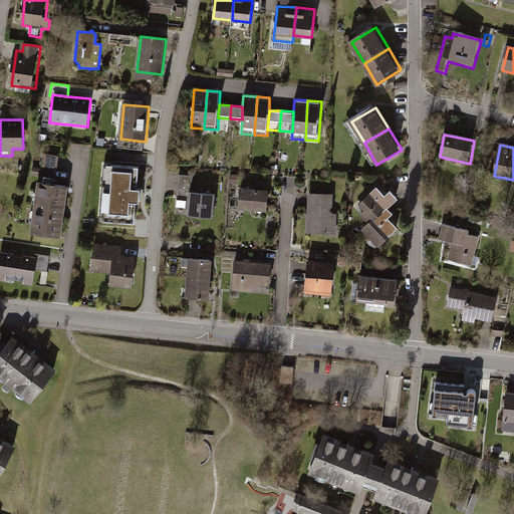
[(41,174),(57,177),(61,155),(45,153),(41,174)]
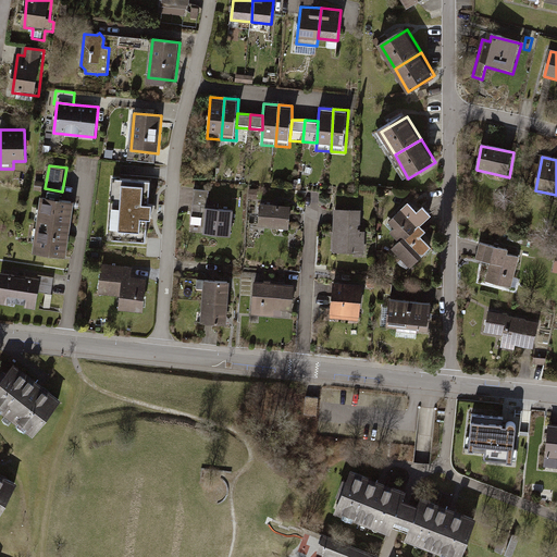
[(151,206),(153,182),(114,180),(110,240),(148,244),(150,221),(155,221),(156,206),(151,206)]
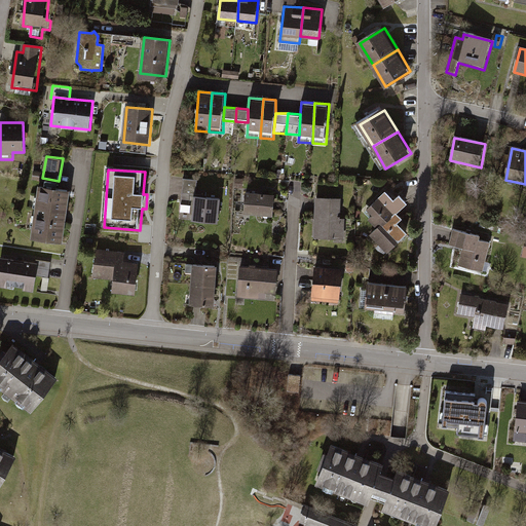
[(183,202),(194,203),(194,197),(196,180),(184,179),(183,202)]
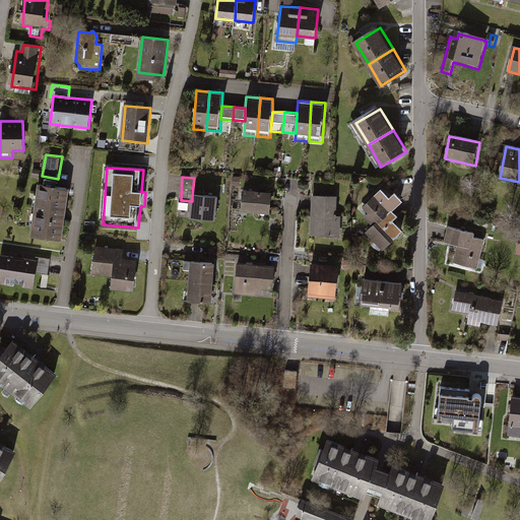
[(33,237),(63,242),(71,189),(40,185),(33,237)]
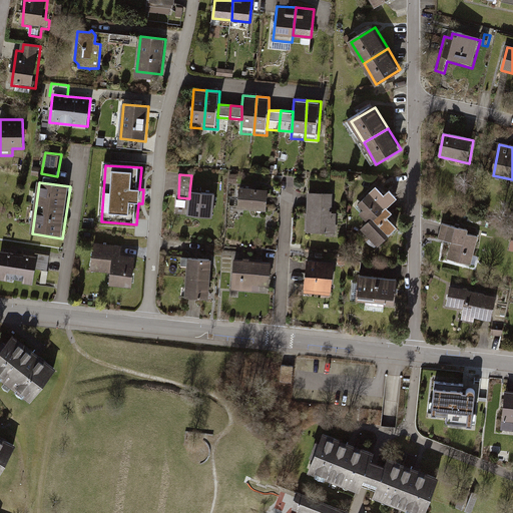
[(376,185),(354,206),(370,223),(386,207),(397,197),(390,190),(385,194),(376,185)]
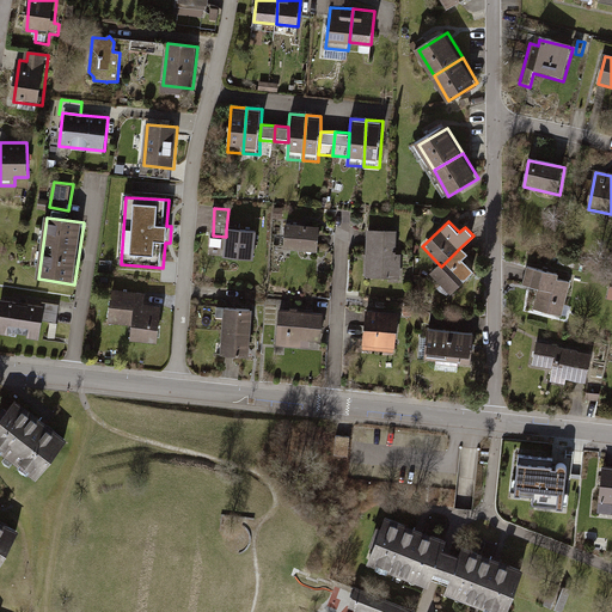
[(285,250),(318,252),(320,227),(286,225),(285,250)]
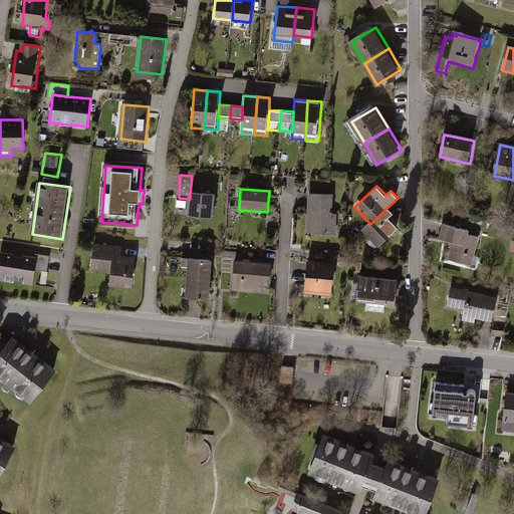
[(308,191),(307,232),(336,233),(337,212),(332,212),(333,192),(308,191)]
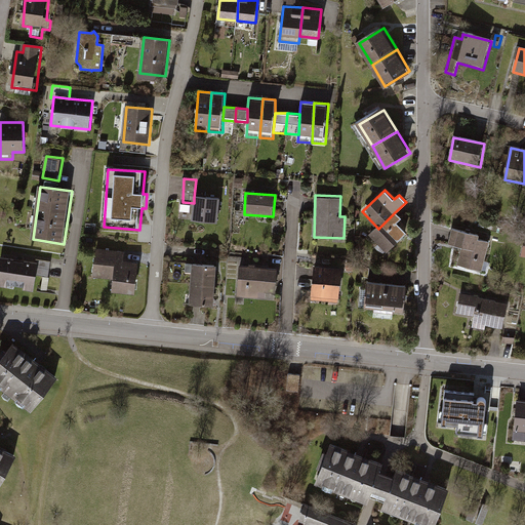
[(194,203),(193,220),(217,223),(219,199),(194,197),(194,203)]
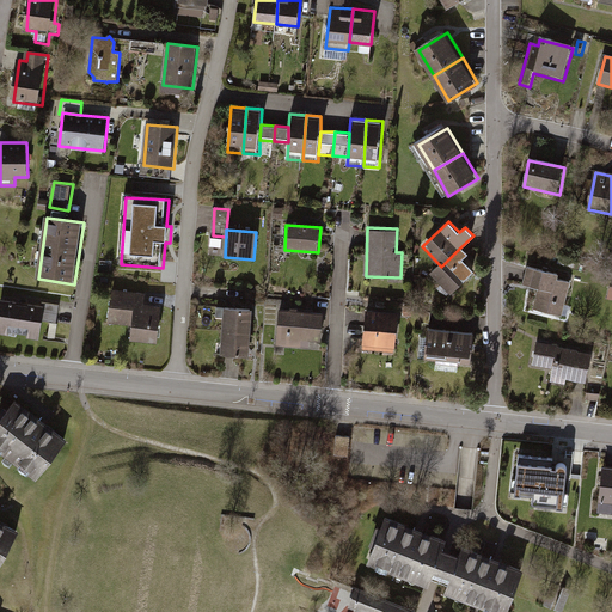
[(469,257),(460,248),(441,267),(432,275),(450,294),(475,269),(466,259),(469,257)]
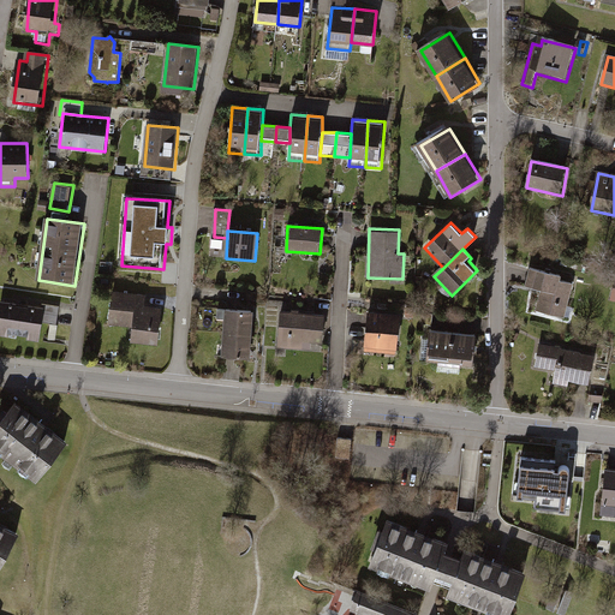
[(536,309),(565,316),(573,282),(560,279),(561,274),(530,266),(525,284),(542,287),(536,309)]
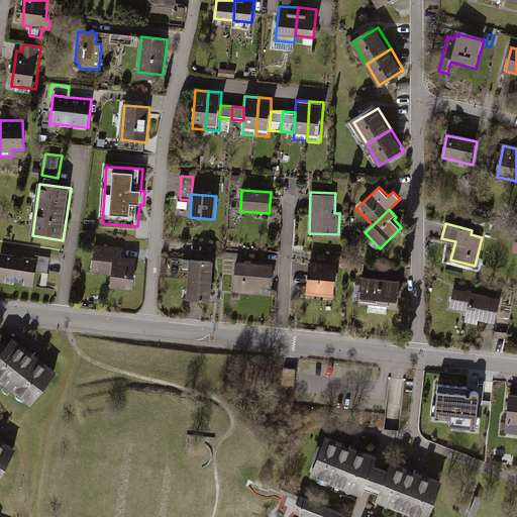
[(92,273),(113,276),(111,288),(134,291),(138,259),(123,257),(124,247),(95,244),(92,273)]
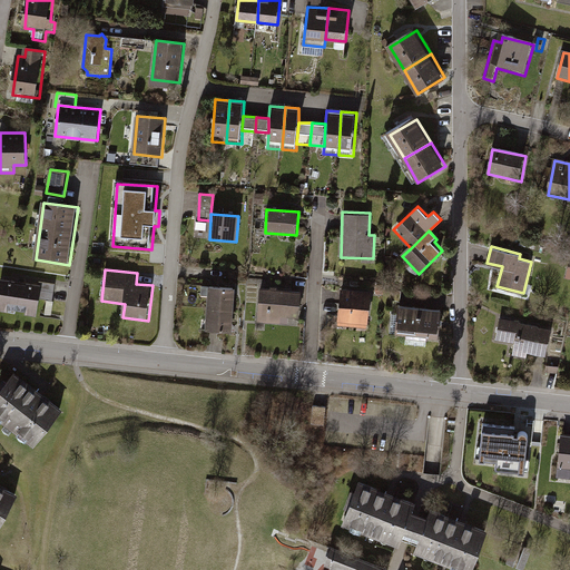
[(0,291),(0,307),(18,311),(22,285),(17,284),(17,282),(2,279),(0,291)]
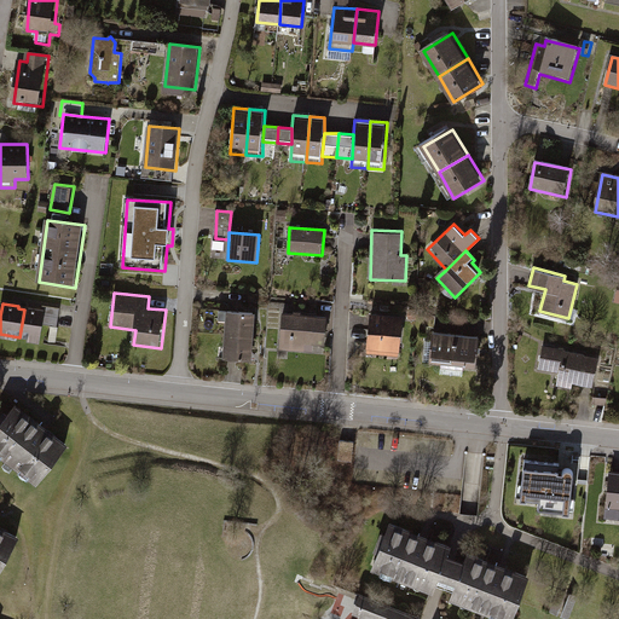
[(42,310),(46,311),(44,325),(58,328),(61,308),(42,306),(42,310)]
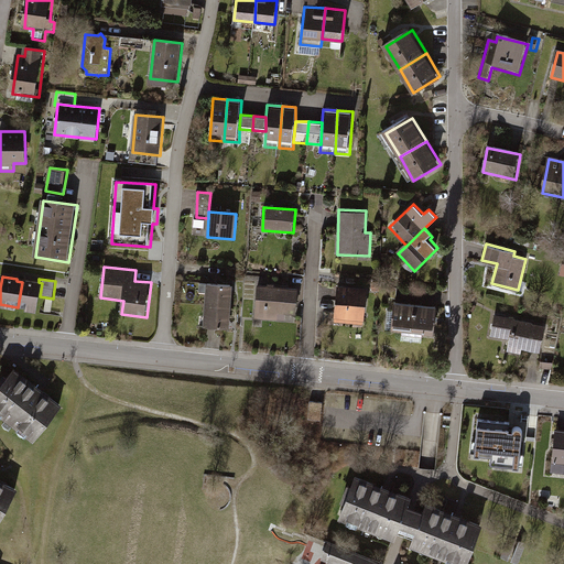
[(28,282),(22,282),(18,307),(38,311),(40,296),(42,283),(39,282),(28,281),(28,282)]
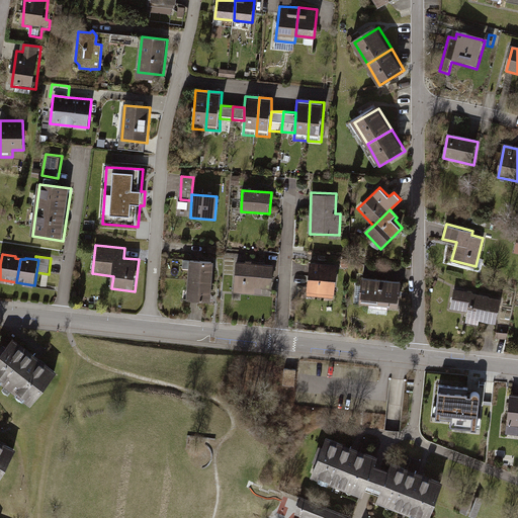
[(211,262),(183,260),(183,267),(190,268),(189,280),(210,281),(211,262)]
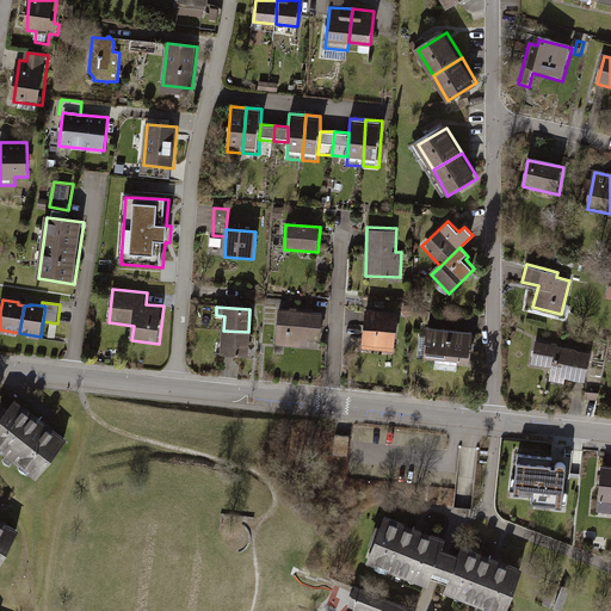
[(360,341),(394,345),(397,310),(364,307),(360,341)]
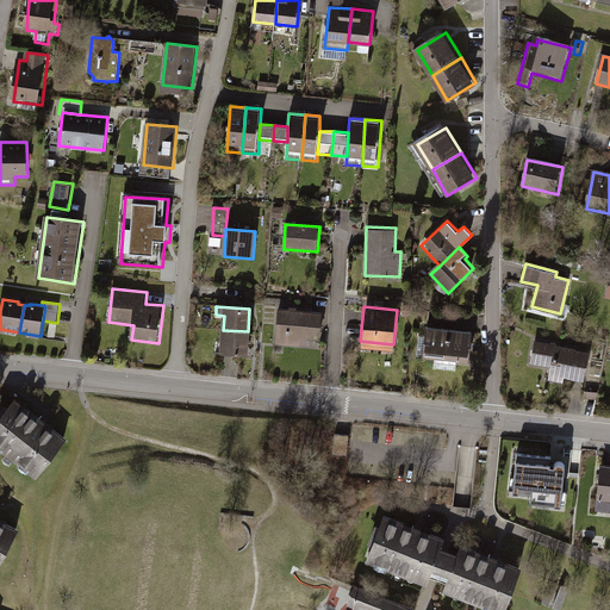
[(428,323),(430,311),(412,309),(410,327),(418,328),(419,322),(428,323)]
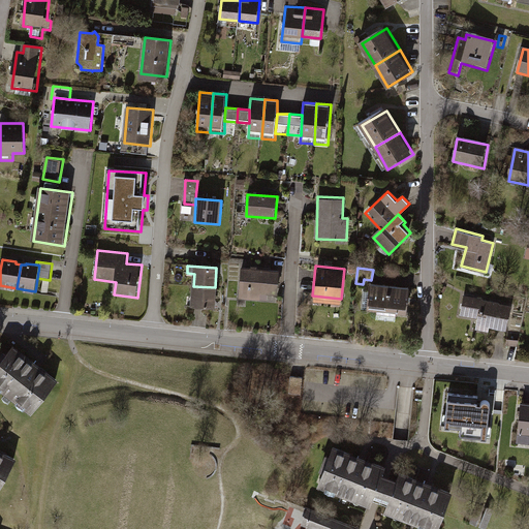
[(280,272),(242,269),(239,300),(268,302),(269,296),(278,297),(280,272)]
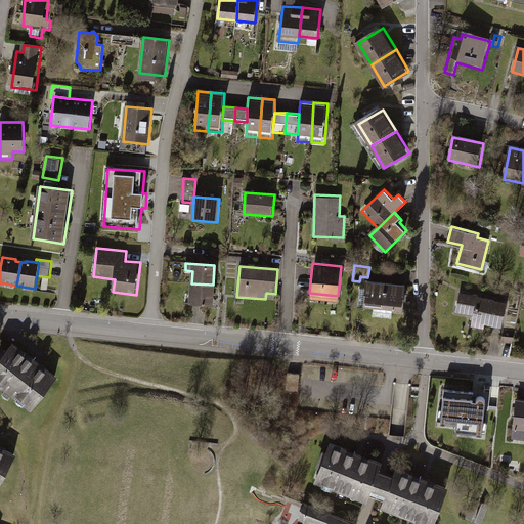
[(404,286),(366,281),(363,306),(402,310),(404,286)]
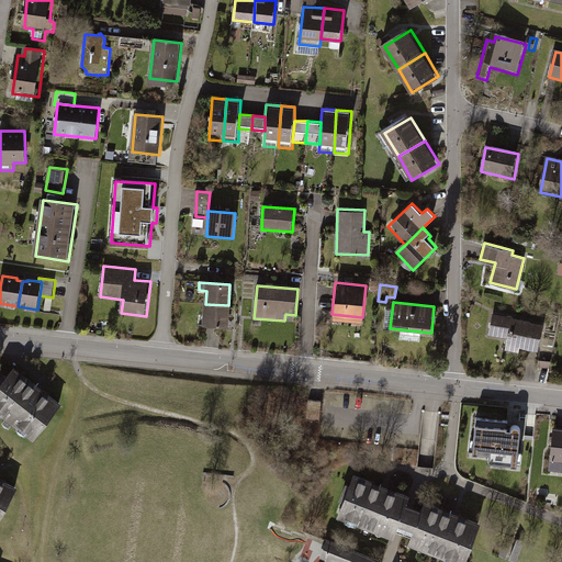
[(228,305),(205,304),(204,325),(227,326),(228,305)]
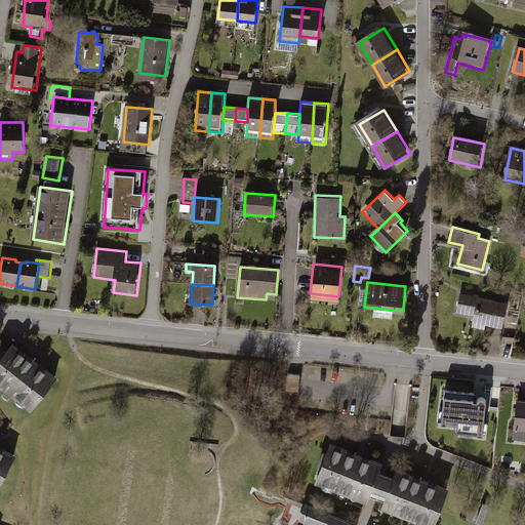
[(486,324),(503,327),(508,303),(496,300),(496,299),(480,296),(480,295),(460,291),(456,313),(474,316),(472,327),(485,329),(486,324)]
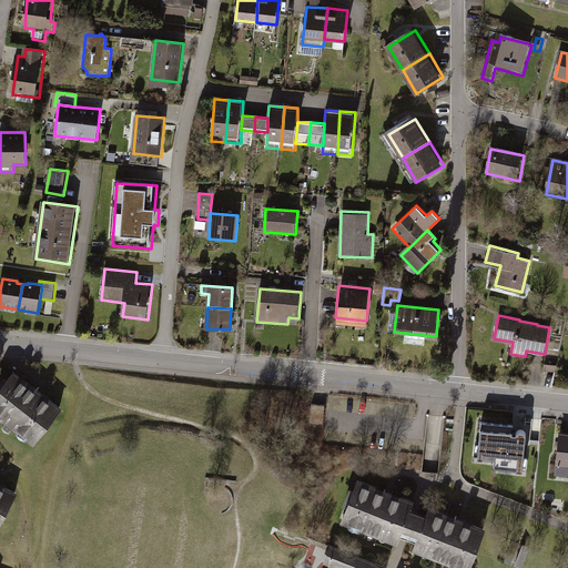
[(64,411),(16,374),(9,384),(6,381),(0,387),(0,419),(38,447),(64,411)]
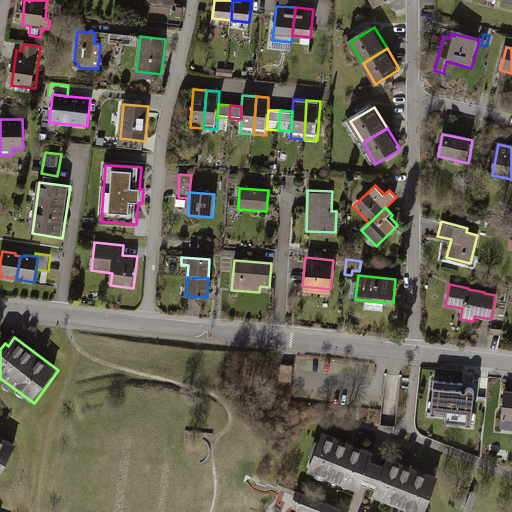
[(294,365),(281,364),(280,381),(292,382),(294,365)]
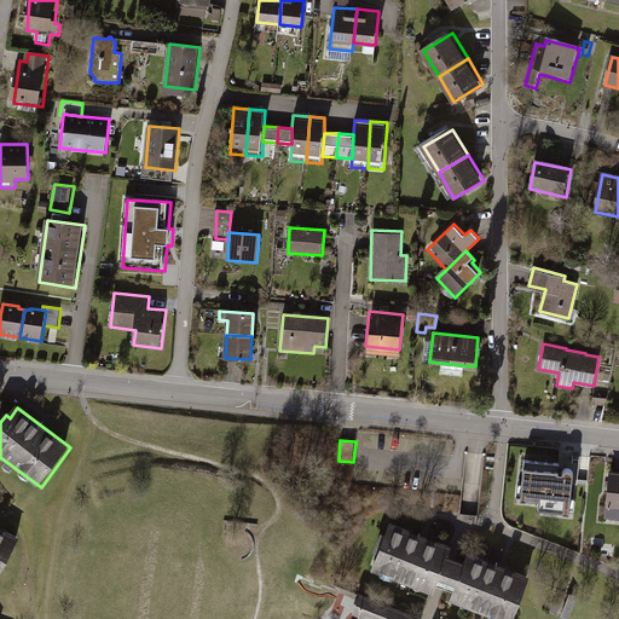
[(559,463),(525,460),(520,499),(538,502),(538,510),(570,514),(573,474),(572,469),(567,468),(563,469),(562,473),(559,473),(559,463)]
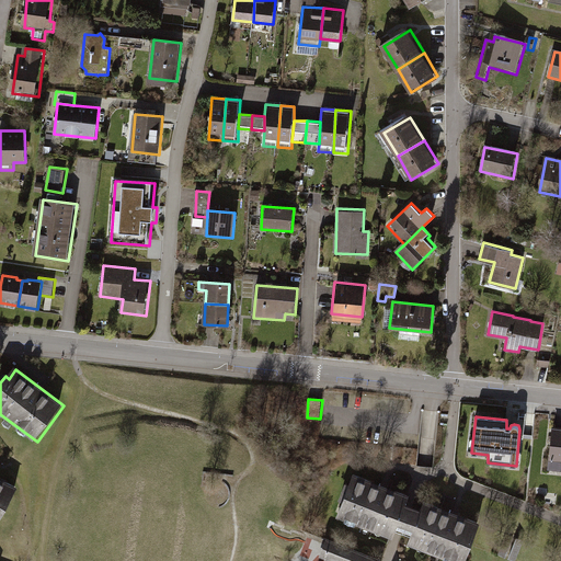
[(560,430),(553,430),(550,470),(560,471),(560,430)]
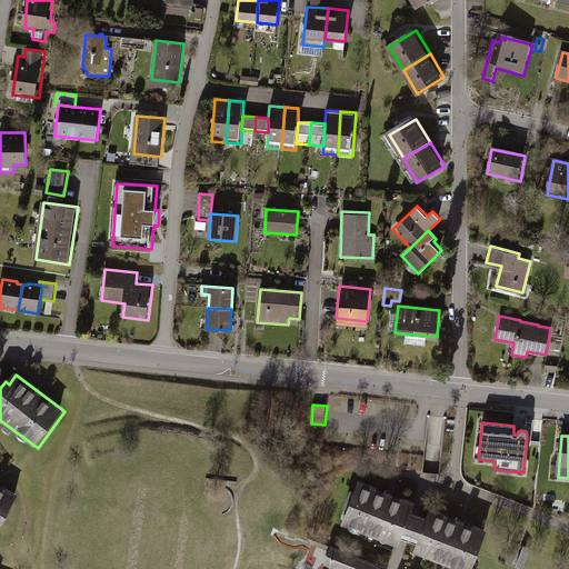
[(412,516),(417,505),(359,481),(341,522),(400,547),(402,539),(412,516)]
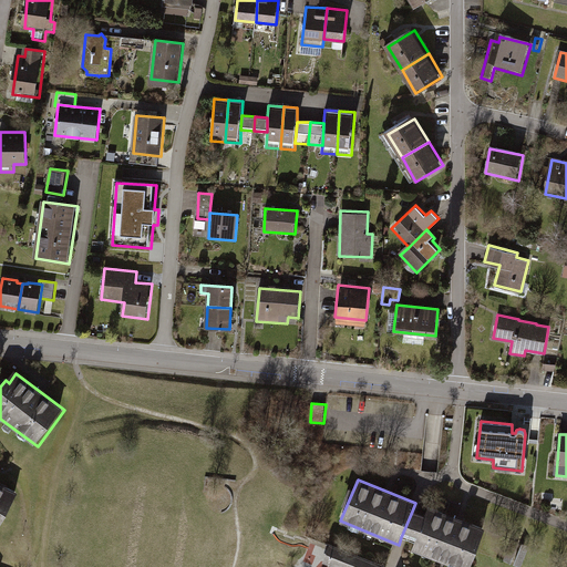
[(0,533),(20,497),(0,486),(0,533)]
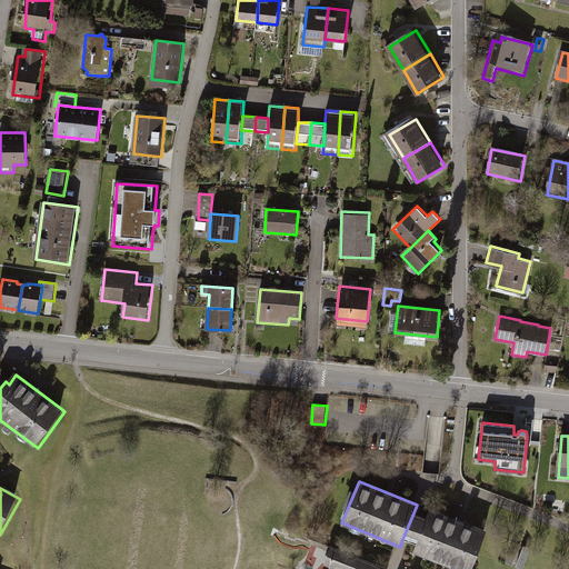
[(456,568),(475,568),(490,533),(431,509),(426,521),(416,545),(413,551),(456,568)]
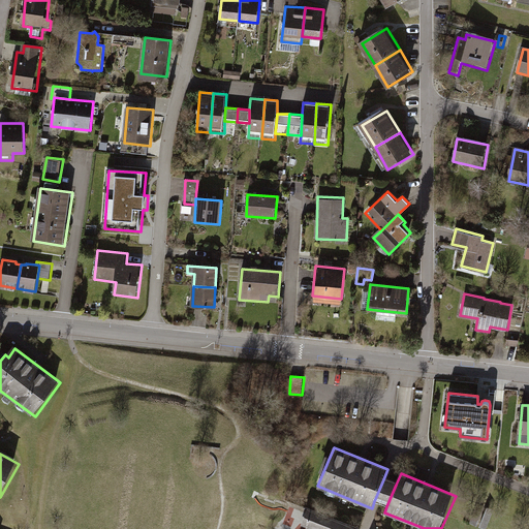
[(389,481),(383,479),(374,501),(379,503),(386,506),(396,485),(389,481)]
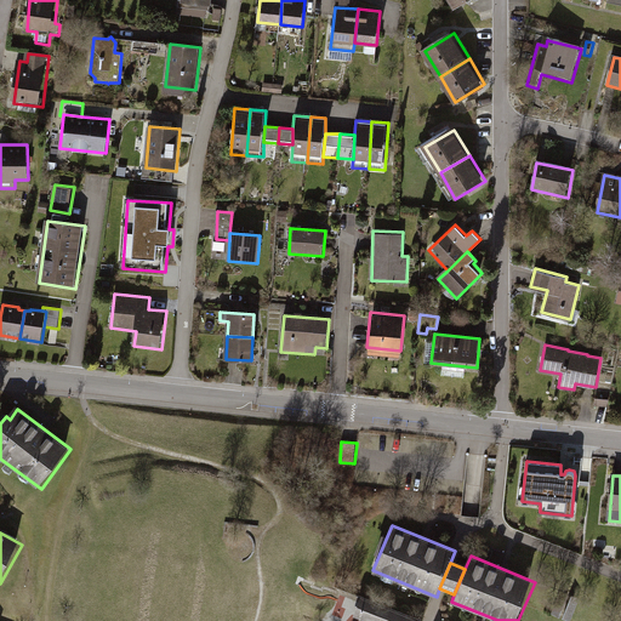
[(419,620),(360,597),(353,615),(368,620),(419,620)]
